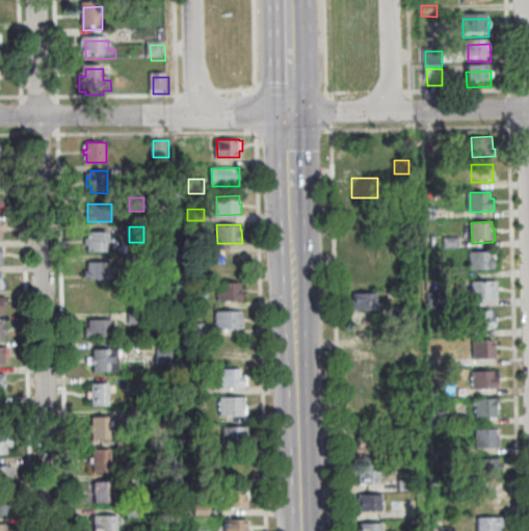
[(88,231),(108,231),(108,251),(88,251),(88,245),(85,244),(85,239),(88,238),(88,231)]
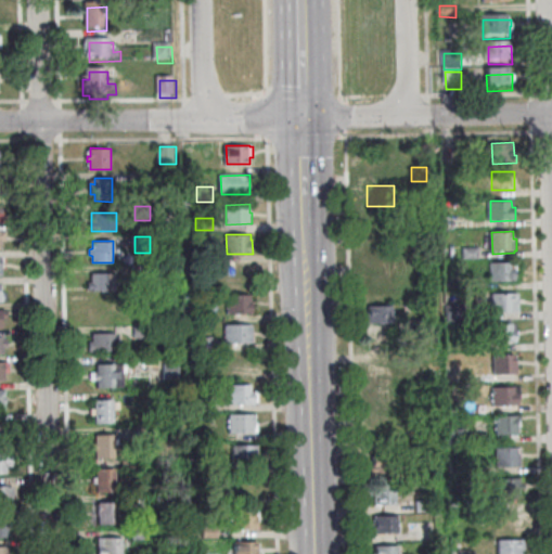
[(464,248),(480,248),(480,259),(464,260),(464,248)]
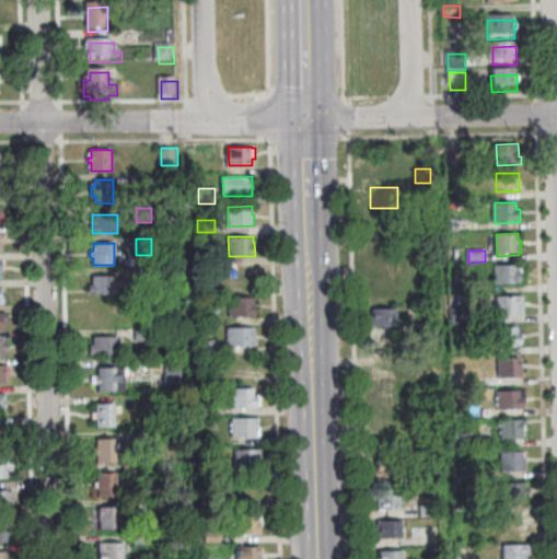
[(496,266),(518,265),(518,270),(521,270),(522,286),(497,286),(496,266)]
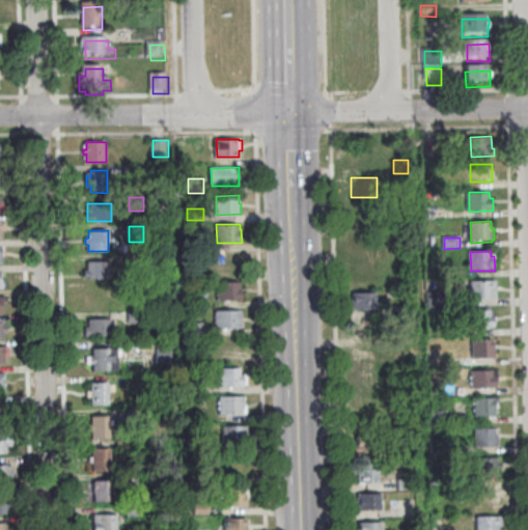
[(241,273),(241,253),(218,253),(218,273),(241,273)]
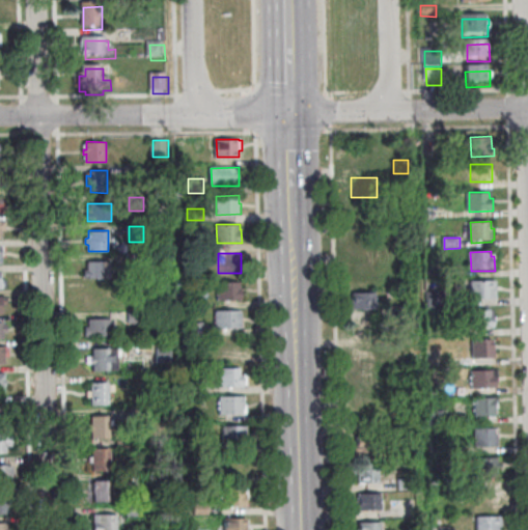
[(128,255),(143,255),(143,268),(128,268),(128,255)]
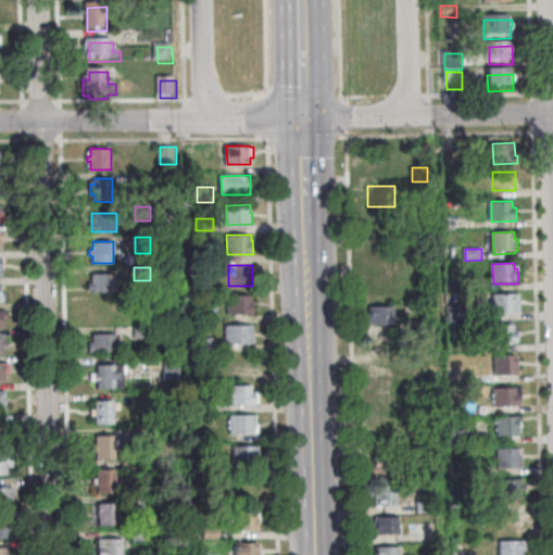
[(92,273),(117,274),(117,291),(89,292),(89,284),(92,284),(92,273)]
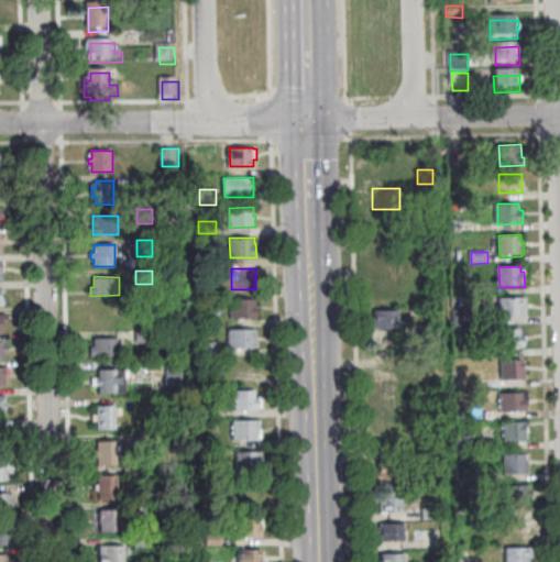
[(501,298),(528,297),(528,318),(502,319),(501,298)]
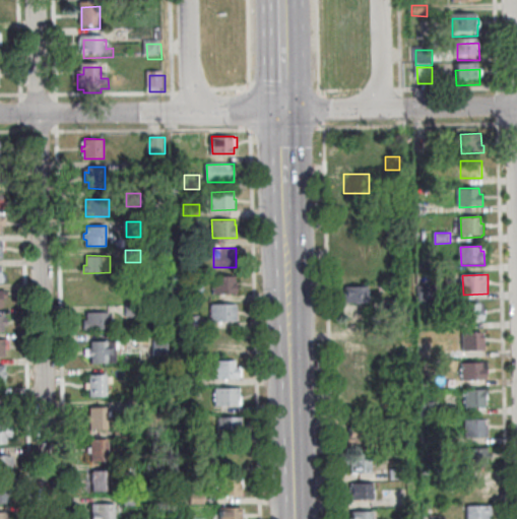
[(213,276),(236,275),(236,281),(237,281),(238,295),(213,295),(213,276)]
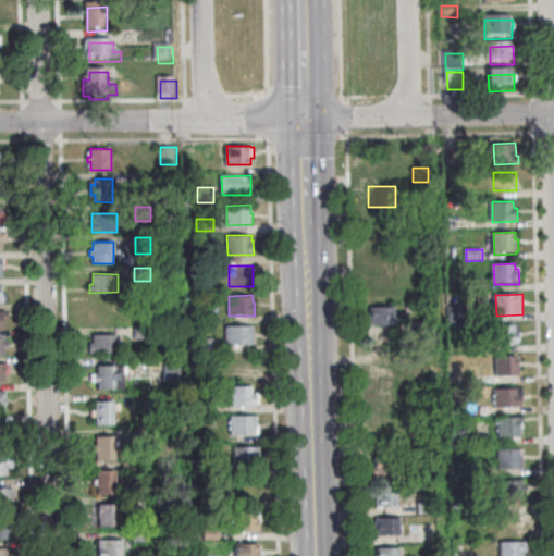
[(373,314),(372,308),(396,307),(396,324),(368,325),(368,316),(373,314)]
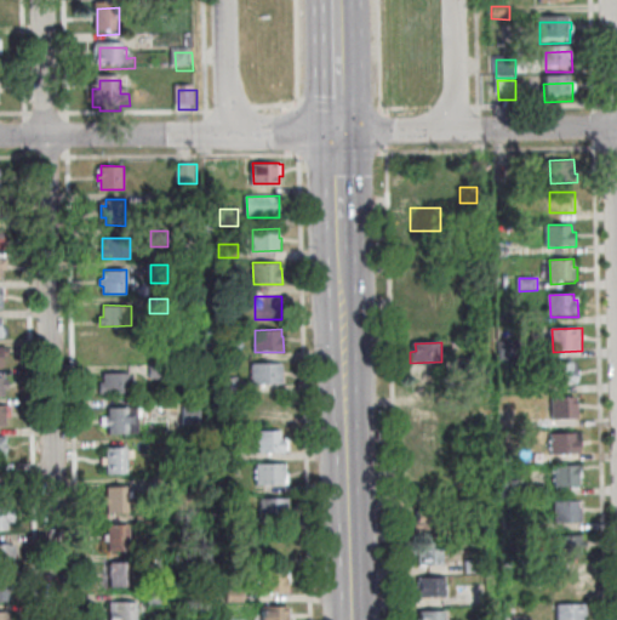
[(0,347),(10,347),(10,358),(5,358),(5,368),(0,368),(0,347)]
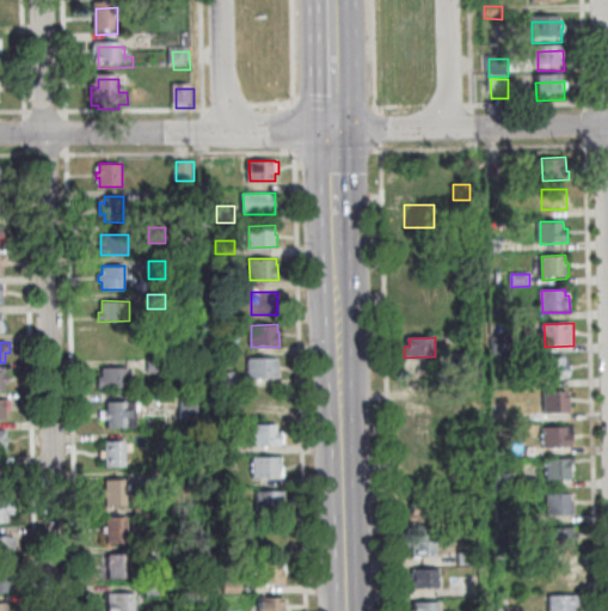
[(458,354),(474,353),(474,366),(458,366),(458,354)]
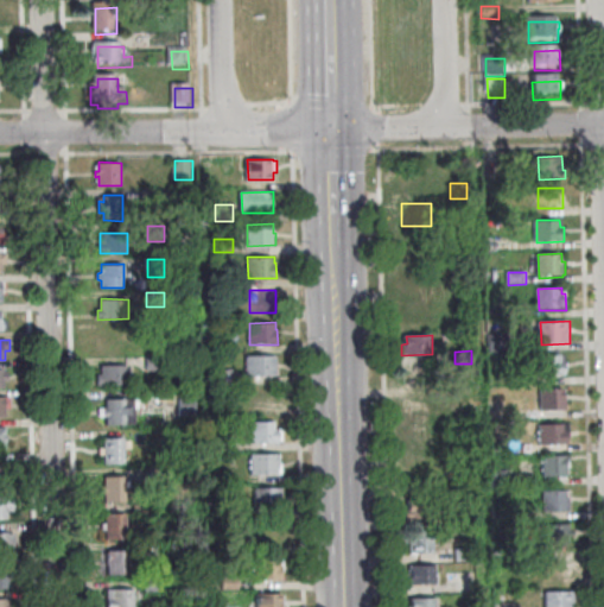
[(247,356),(277,355),(277,358),(278,358),(279,375),(247,377),(247,356)]
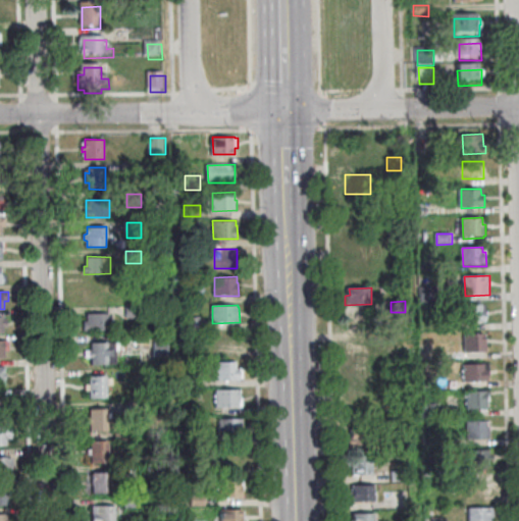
[(486,310),(487,323),(464,324),(463,305),(484,305),(484,310),(486,310)]
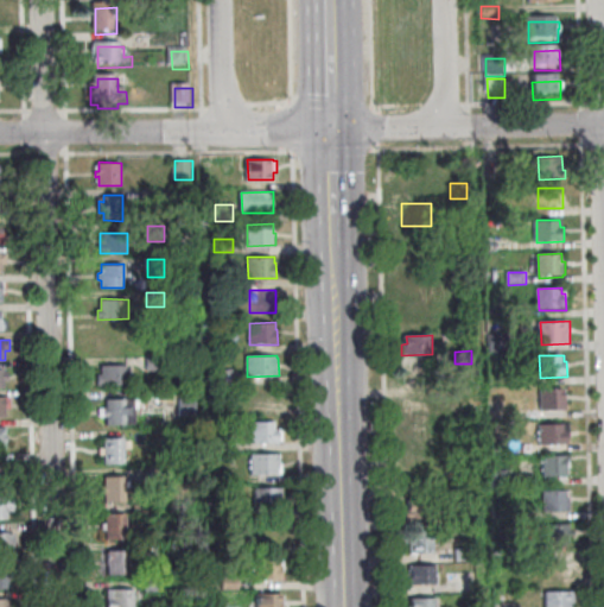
[(147,359),(165,359),(165,372),(147,372),(147,359)]
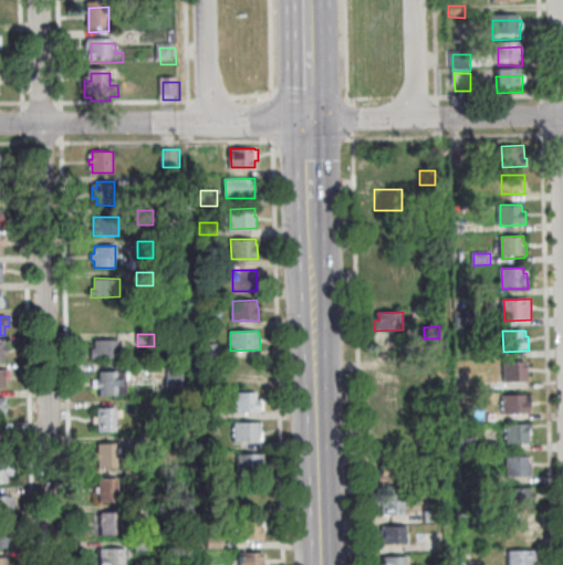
[(95,339),(120,341),(120,358),(92,358),(92,348),(95,348),(95,339)]
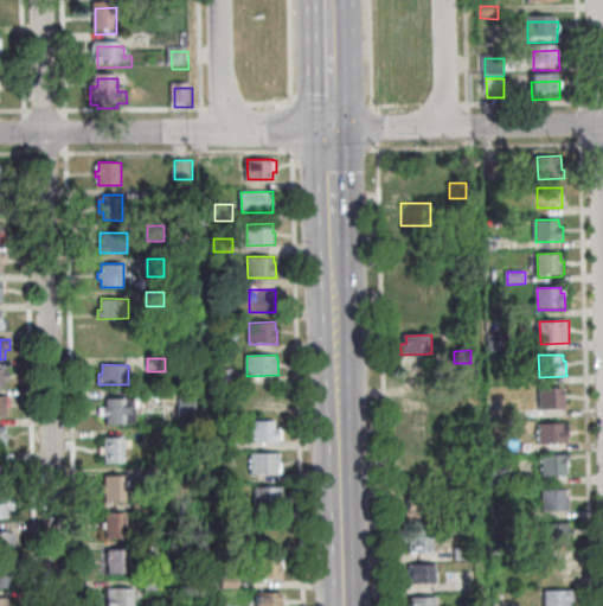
[(0,368),(5,369),(6,371),(11,371),(11,381),(6,381),(6,387),(0,387),(0,368)]
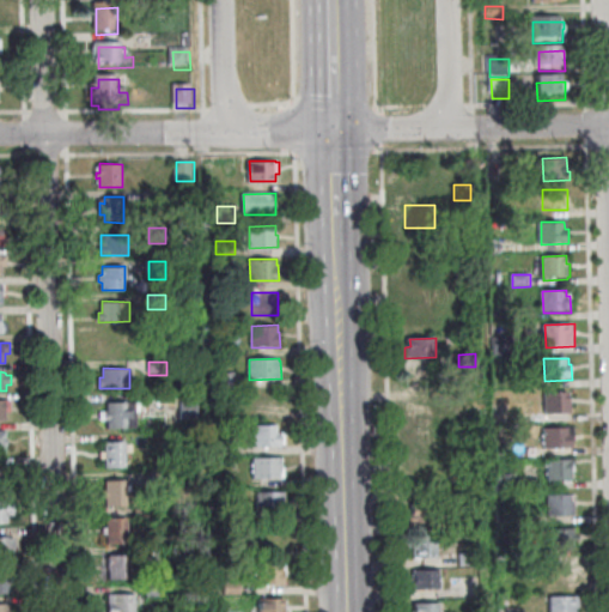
[(410,389),(406,389),(405,380),(410,380),(410,371),(437,371),(437,392),(410,393),(410,389)]
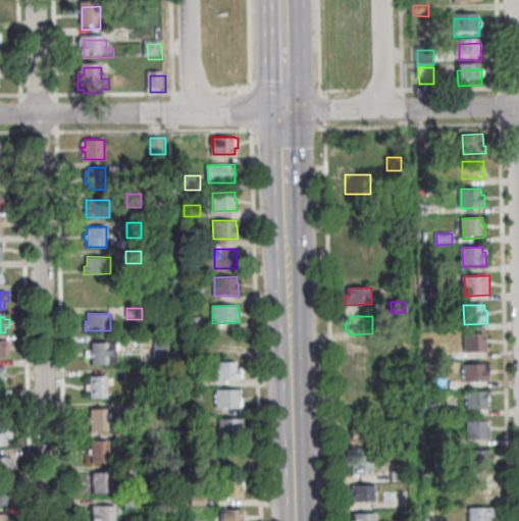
[(186,318),(200,318),(201,331),(186,331),(186,318)]
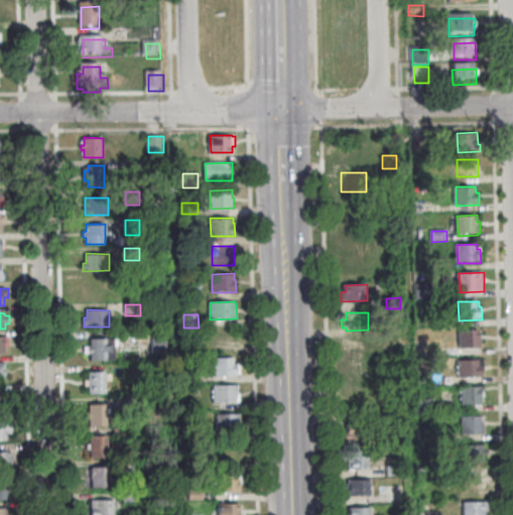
[(218,348),(239,348),(239,330),(218,330),(218,348)]
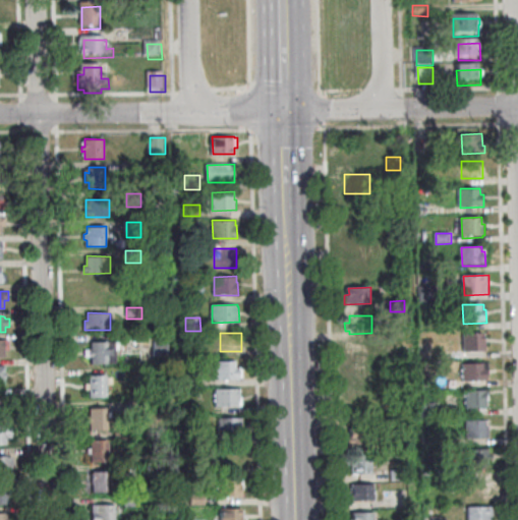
[(465,334),(484,333),(484,340),(487,340),(487,351),(485,351),(485,353),(465,353),(465,334)]
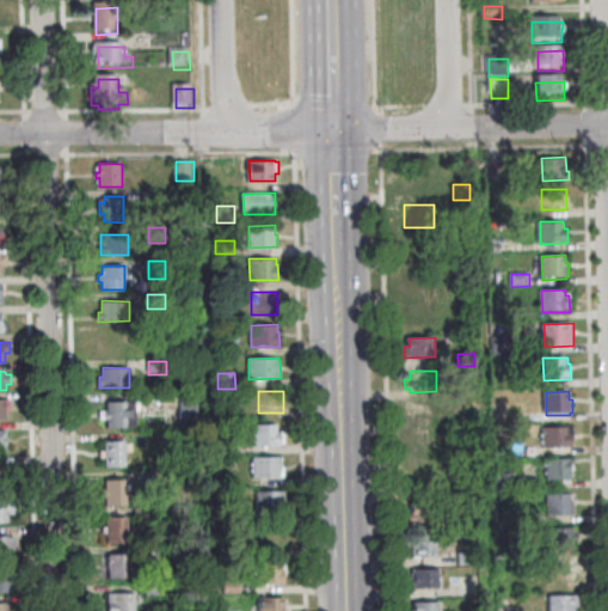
[(108,402),(135,402),(136,427),(109,428),(109,420),(105,420),(105,411),(108,411),(108,402)]
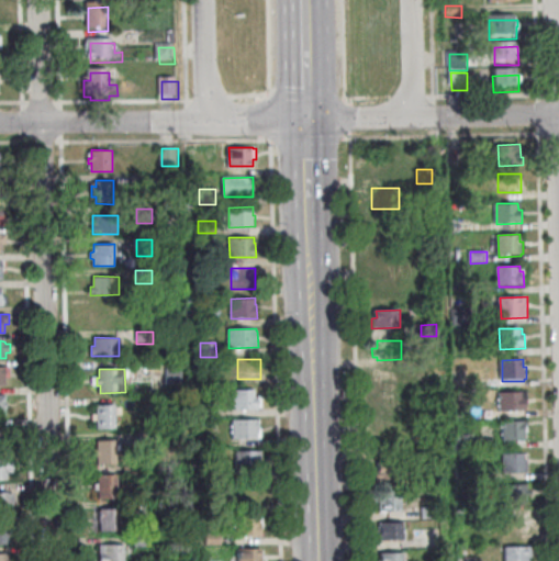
[(167,369),(182,369),(183,385),(167,385),(167,369)]
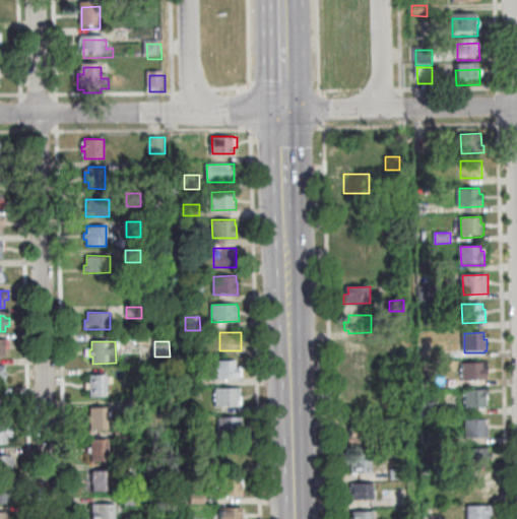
[(367,343),(347,343),(347,361),(367,361),(367,343)]
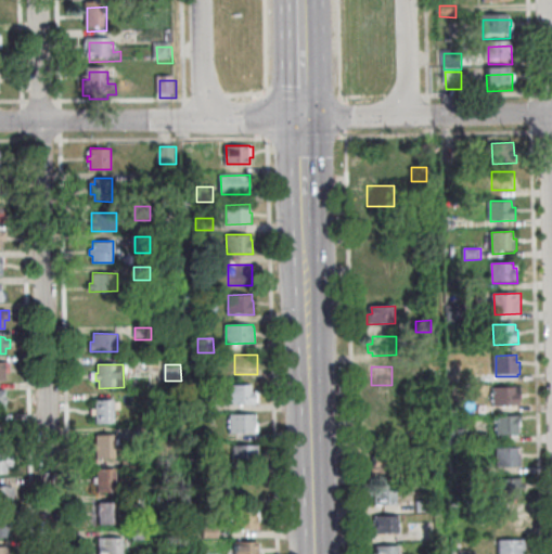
[(231,385),(253,385),(252,391),(256,390),(256,404),(232,404),(231,385)]
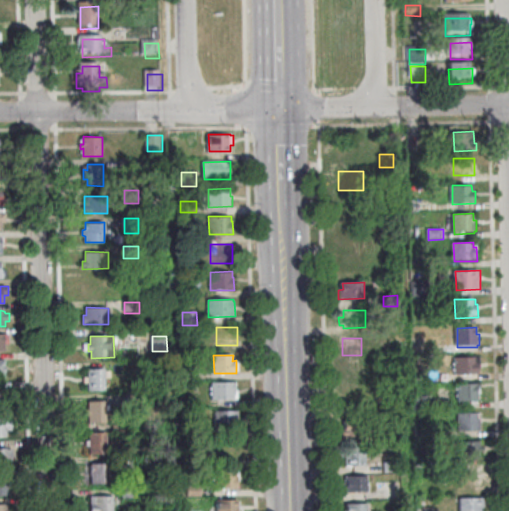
[(475,361),(478,361),(479,375),(456,375),(455,357),(475,357),(475,361)]
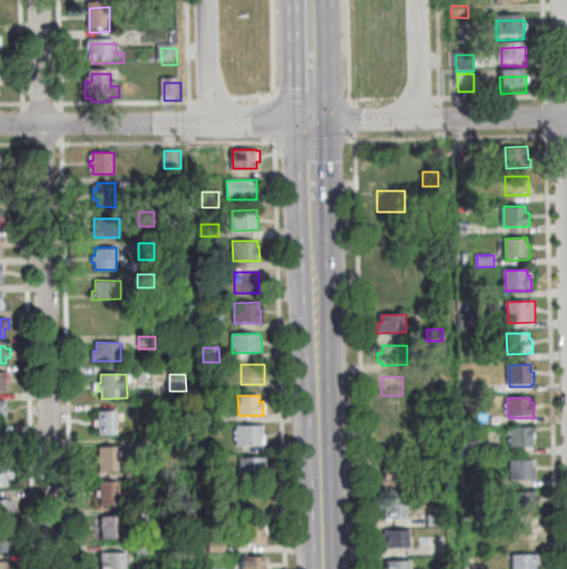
[(381,425),(408,425),(408,406),(381,406),(381,425)]
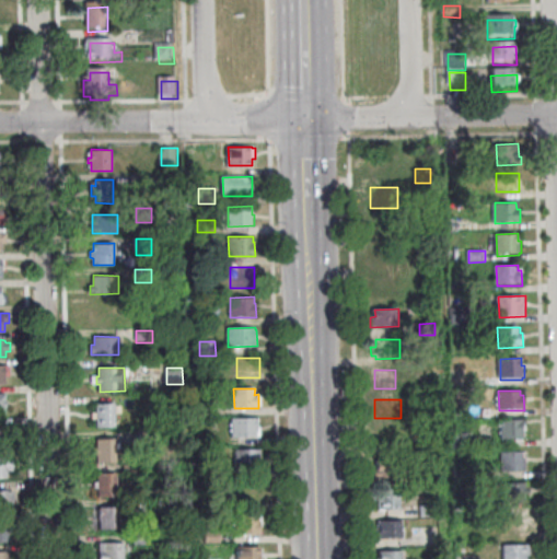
[(202,403),(218,403),(218,416),(202,416),(202,403)]
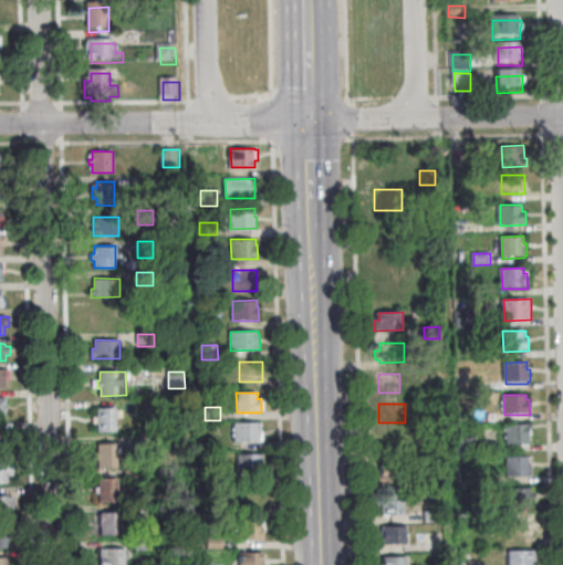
[(97,408),(117,408),(118,432),(98,432),(97,408)]
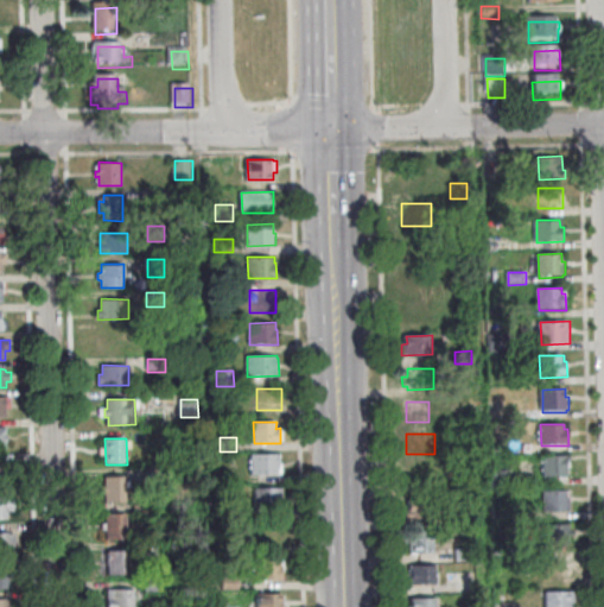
[(252,454),(252,474),(279,474),(284,474),(284,463),(283,463),(281,454),(252,454)]
